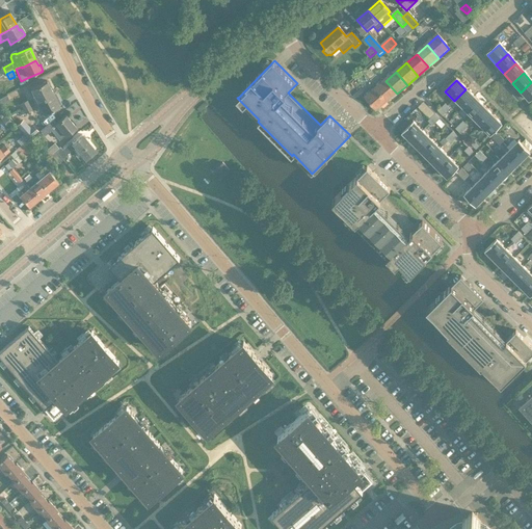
[(387,103),(397,94),(386,81),(375,89),(387,103)]
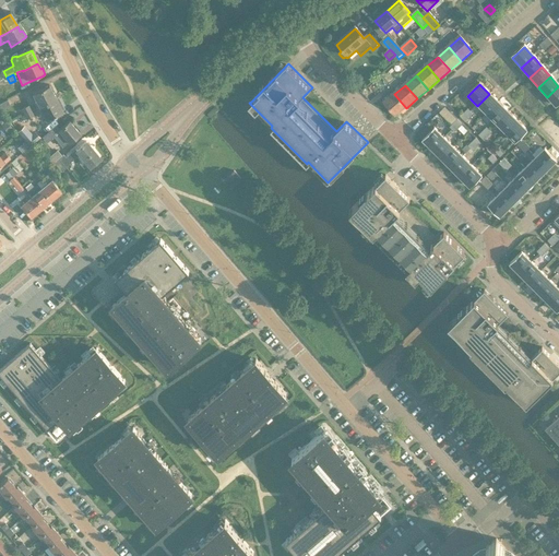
[(555,107),(558,103),(558,86),(547,97),(555,107)]
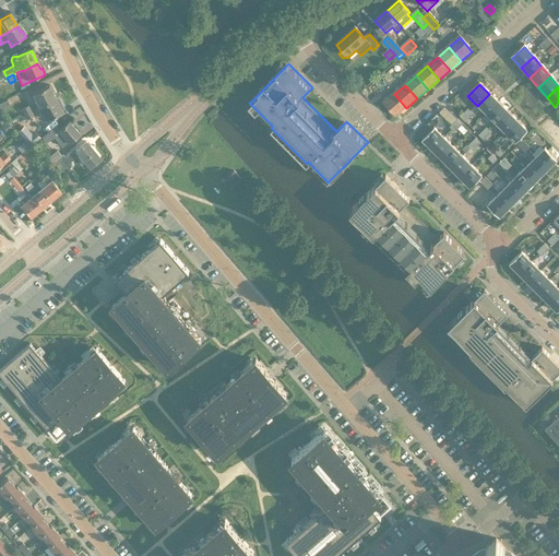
[(39,109),(56,101),(49,87),(32,96),(39,109)]
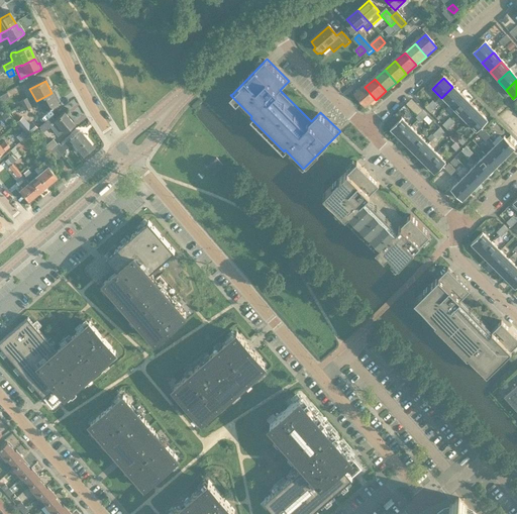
[(366,109),(376,100),(365,87),(354,96),(366,109)]
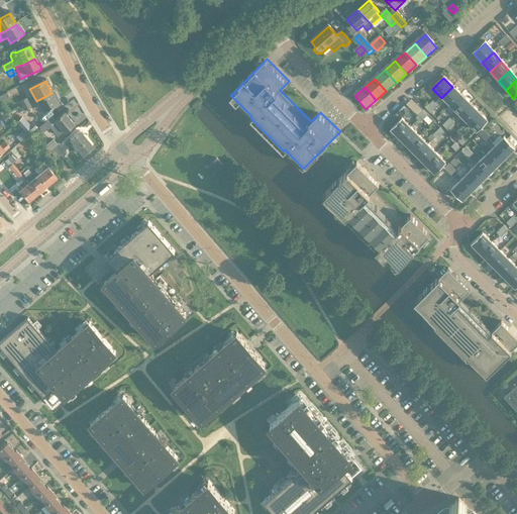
[(450,106),(460,96),(452,87),(441,98),(450,106)]
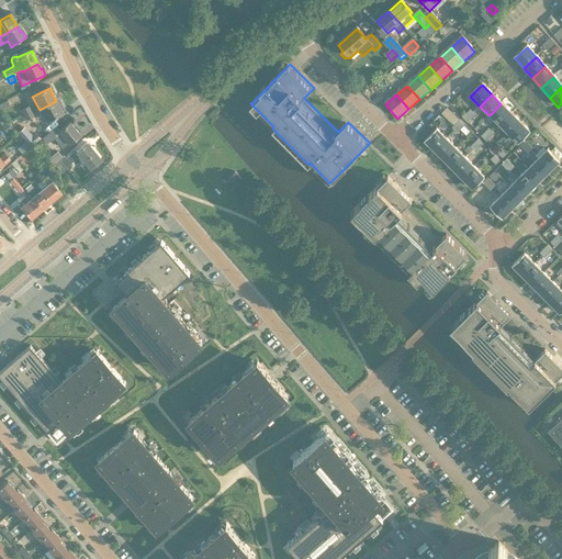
[(46,123),(63,114),(56,101),(40,110),(46,123)]
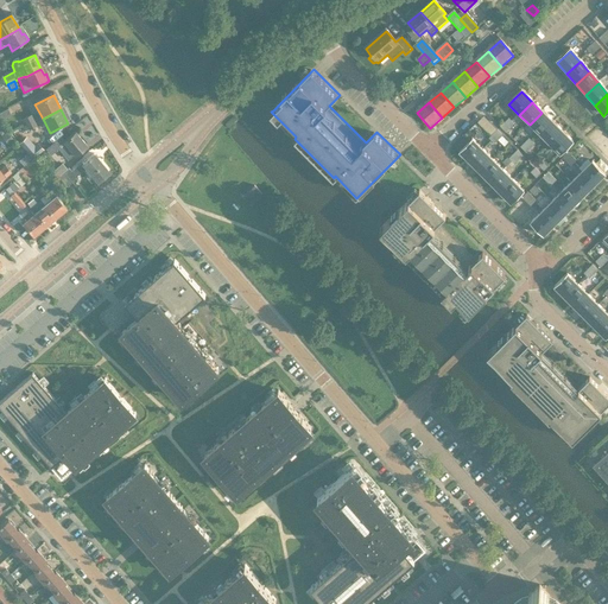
[(0,124),(11,119),(7,112),(0,115),(0,124)]
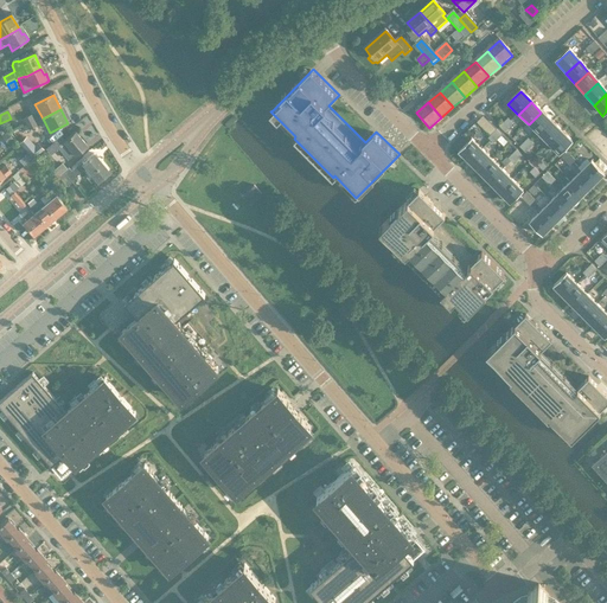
[(538,135),(551,122),(541,113),(529,124),(538,135)]
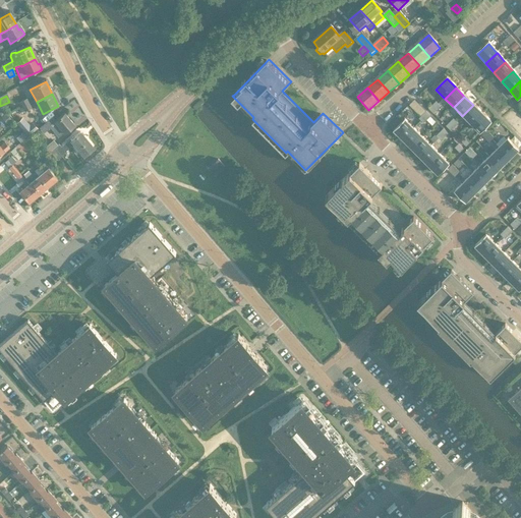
[(23,109),(30,106),(26,101),(19,104),(22,110),(23,109)]
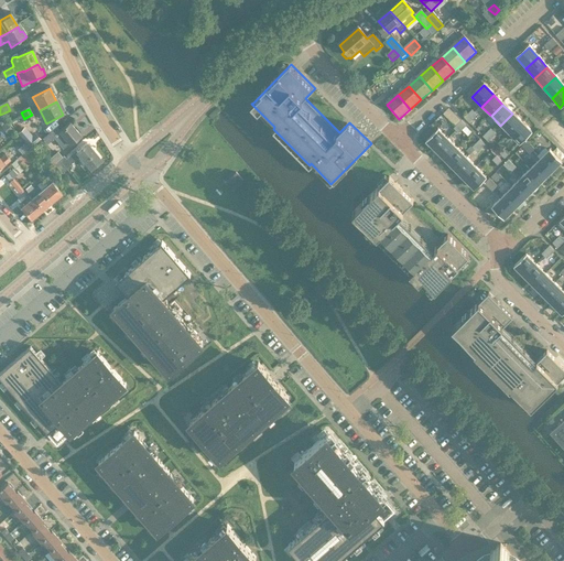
[(510,136),(521,123),(512,114),(500,126),(510,136)]
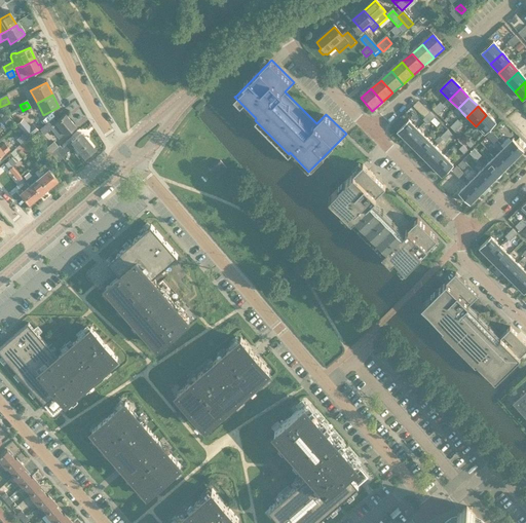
[(430,122),(434,119),(422,107),(418,111),(426,118),(430,122)]
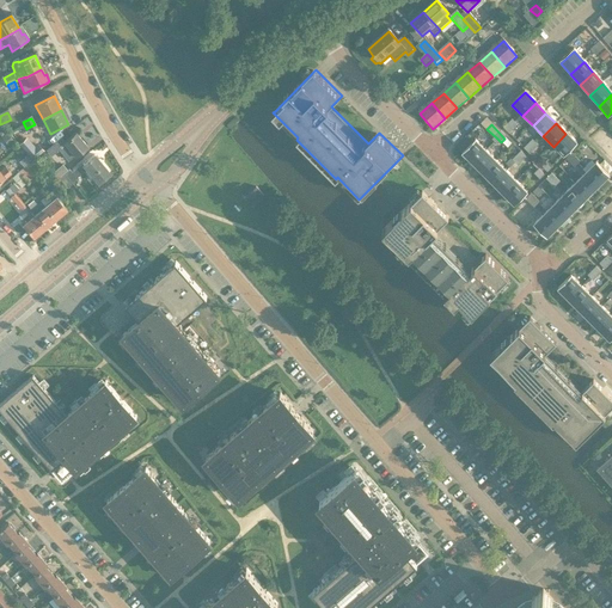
[(563,157),(576,143),(565,134),(554,147),(563,157)]
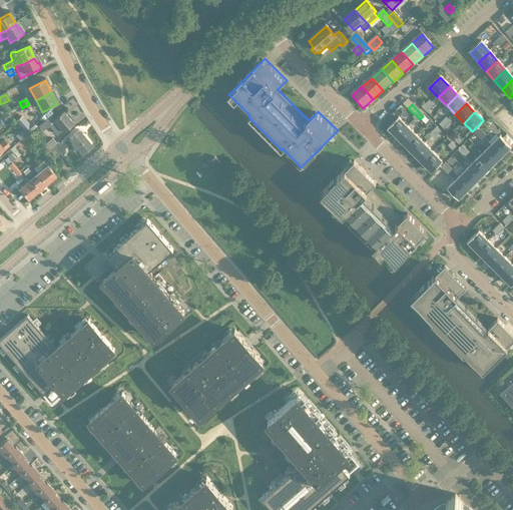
[(62,132),(63,133),(73,125),(63,113),(54,121),(51,118),(39,128),(43,132),(49,127),(57,136),(62,132)]
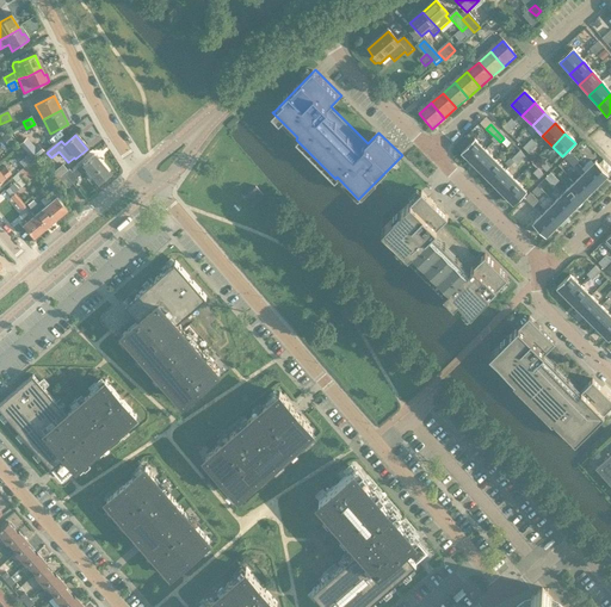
[(10,140),(8,138),(7,136),(1,141),(8,148),(13,143),(10,140)]
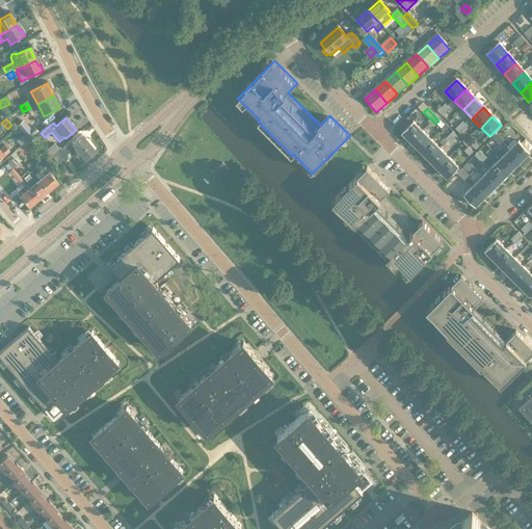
[(400,127),(398,129),(403,134),(409,128),(404,123),(400,127)]
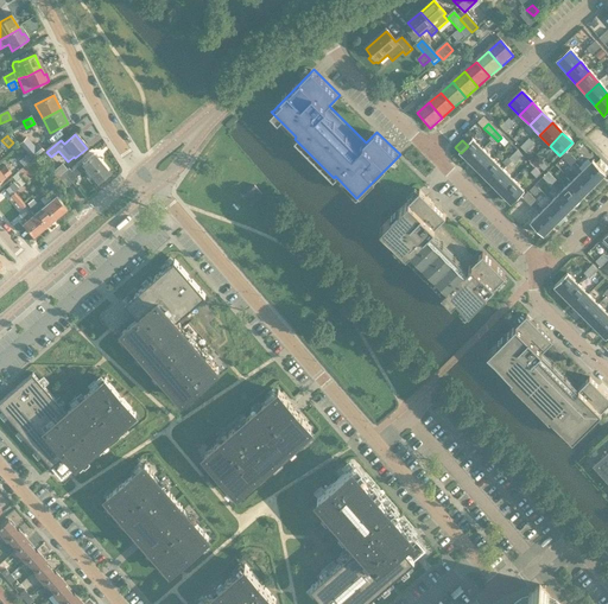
[(531,151),(534,146),(529,140),(525,145),(531,151)]
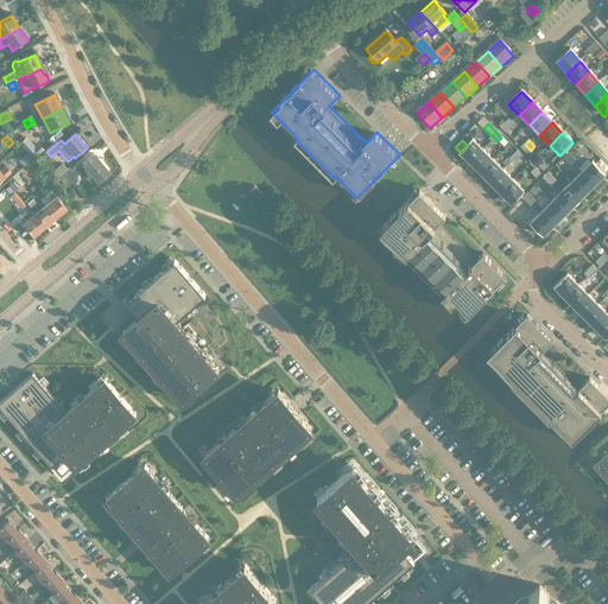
[(470,164),(482,151),(473,141),(468,146),(461,153),(460,154),(470,164)]
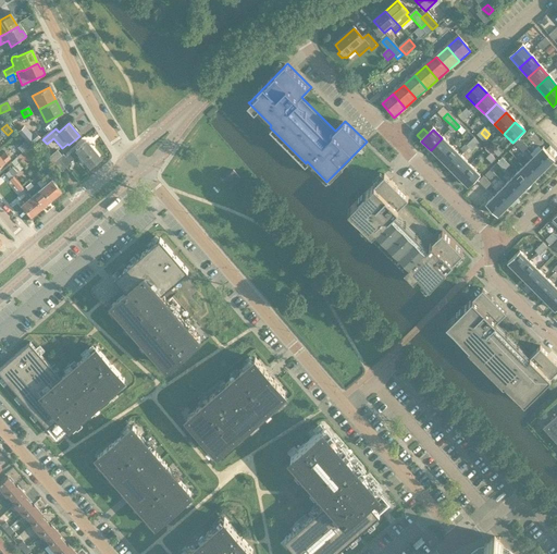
[(482,142),(486,138),(481,133),(477,137),(482,142)]
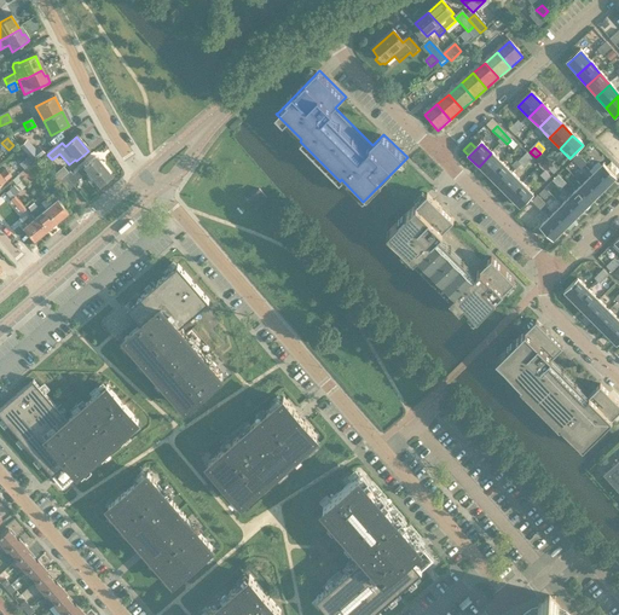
[(33,164),(42,156),(38,150),(28,158),(33,164)]
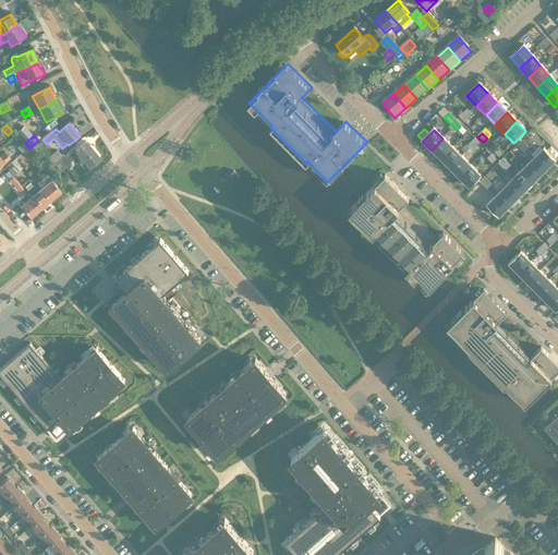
[(440,160),(452,148),(443,139),(432,151),(440,160)]
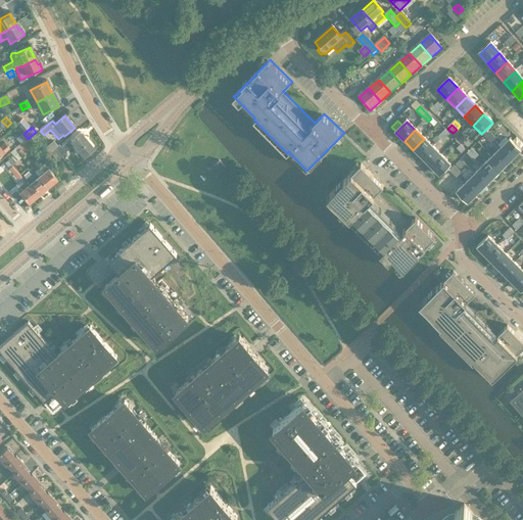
[(445,139),(449,136),(445,131),(441,135),(445,139)]
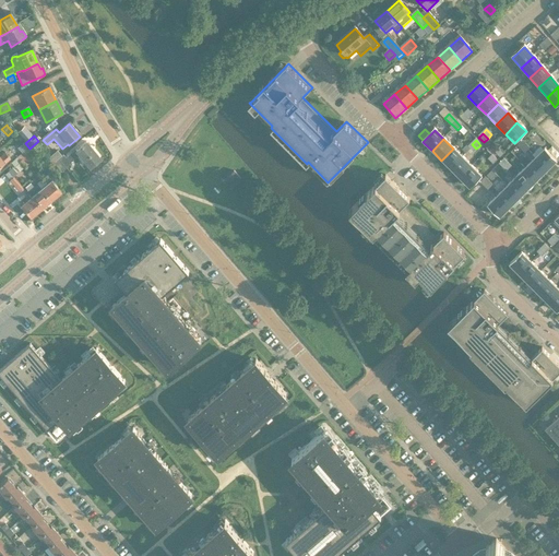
[(21,155),(28,149),(24,144),(16,150),(21,155)]
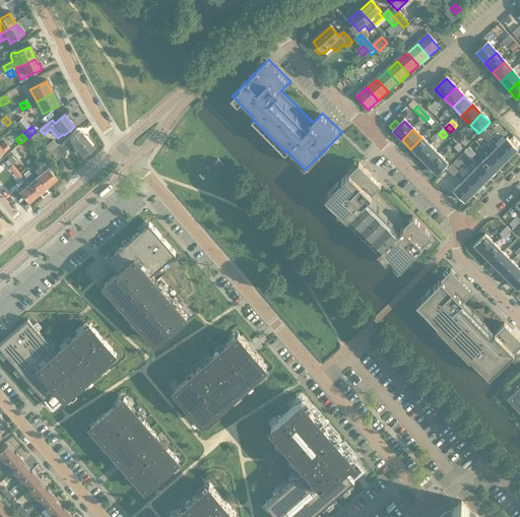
[(83,157),(92,149),(79,134),(70,142),(83,157)]
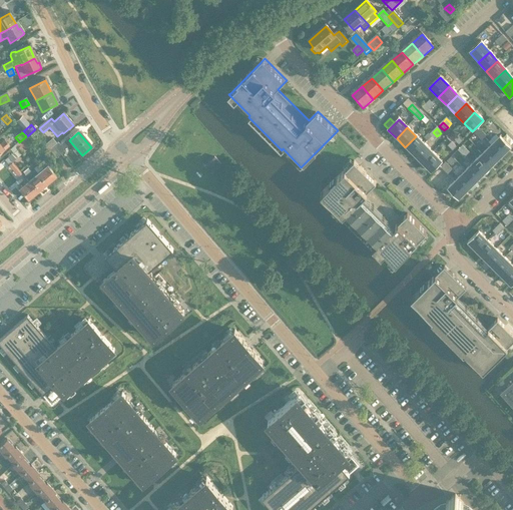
[(434,140),(437,136),(433,132),(429,135),(434,140)]
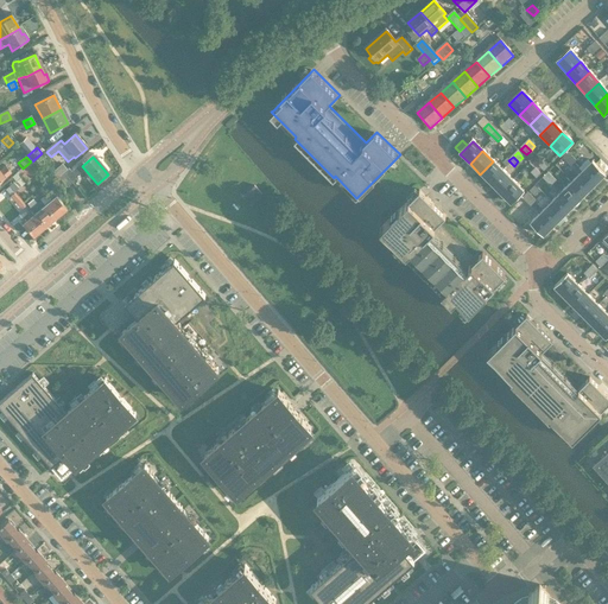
[(491,184),(504,171),(493,161),(480,175),(491,184)]
